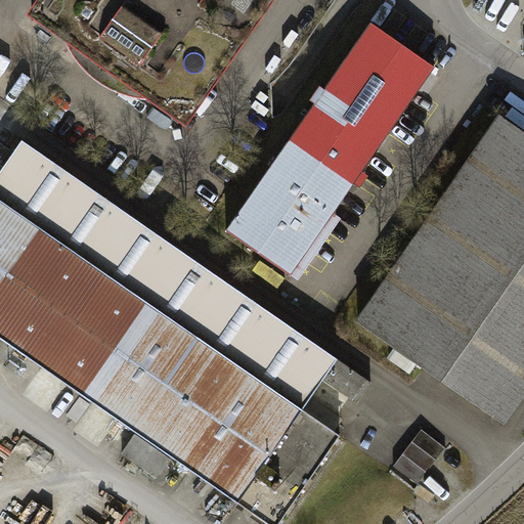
[(36,0),(28,12),(68,40),(70,45),(76,57),(85,68),(97,79),(112,87),(127,93),(140,96),(148,96),(188,124),(274,0),(36,0)]
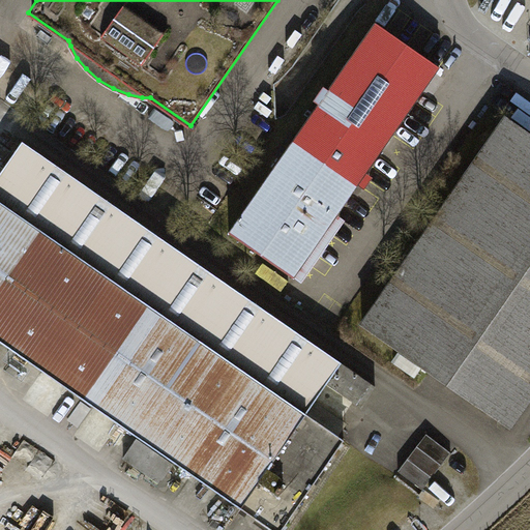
[(376,22),(360,45),(425,89),(441,65),(376,22)]
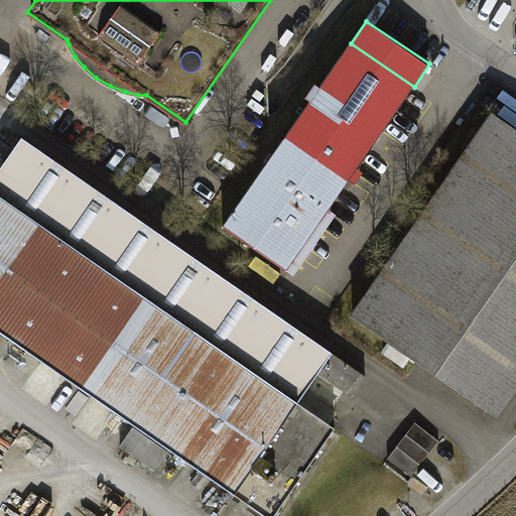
[(414,87),(351,43),(286,137),(350,180),(414,87)]
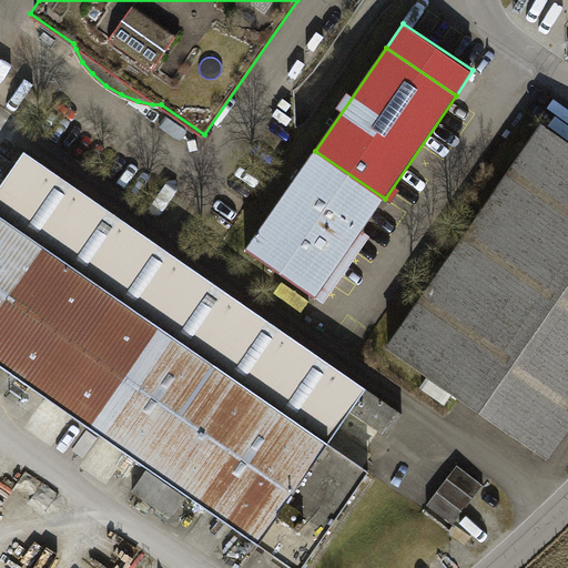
[(567,142),(556,133),(409,341),(566,452),(567,447),(567,142)]
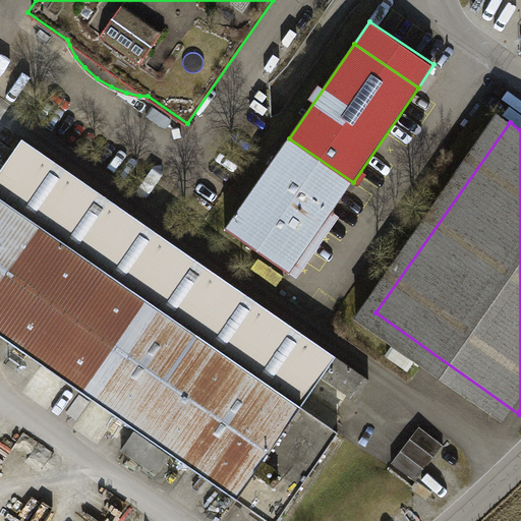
[(289,138),(228,228),(291,272),(353,182),(289,138)]
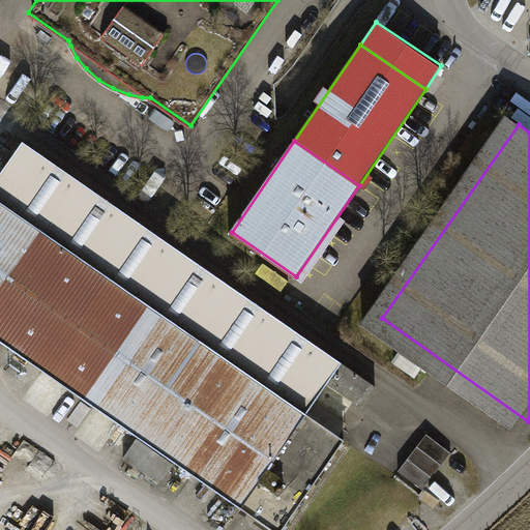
[(25,144),(0,179),(0,337),(278,529),(342,438),(306,413),(325,386),(357,408),(374,384),(25,144)]
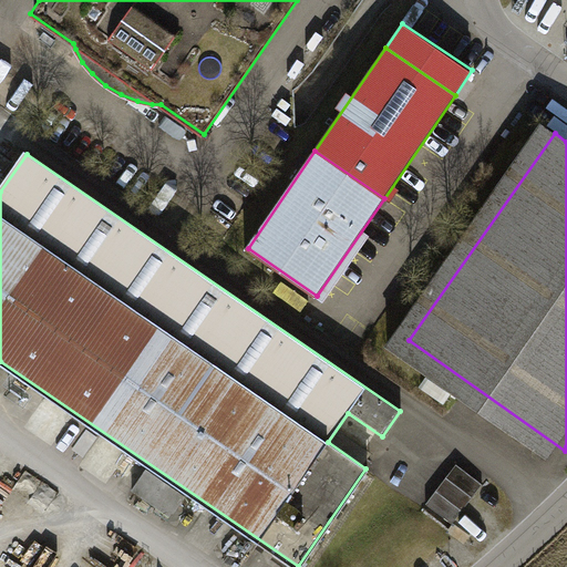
[(429,504),(455,525),(487,484),(461,463),(429,504)]
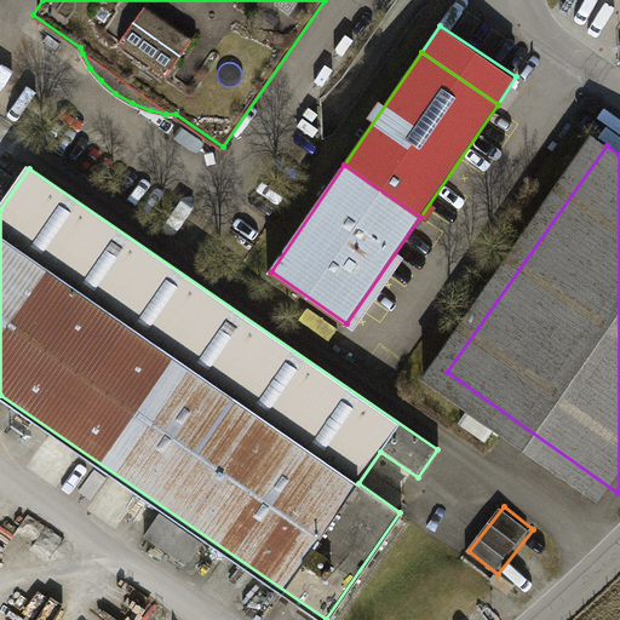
[(204,541),(160,512),(145,534),(189,563),(204,541)]
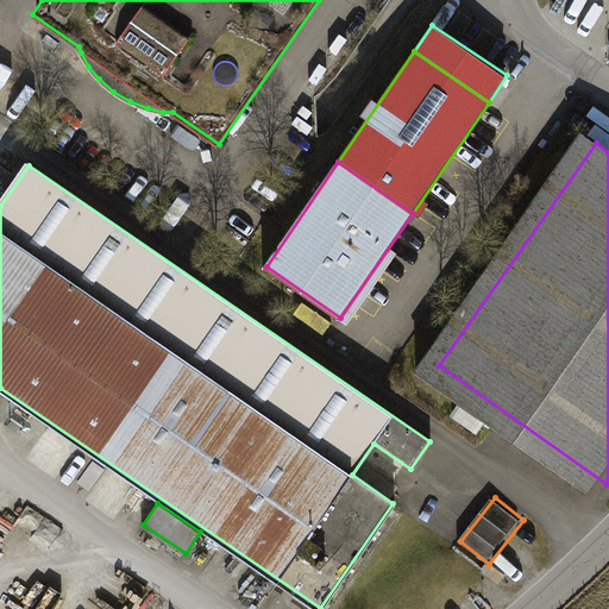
All buildings are outlined.
